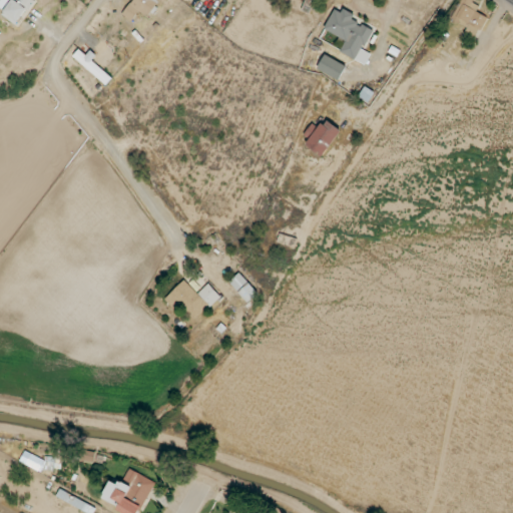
[(0,0),(0,6),(5,11),(2,15),(16,26),(29,8),(30,9),(36,0),(35,0),(0,0)]
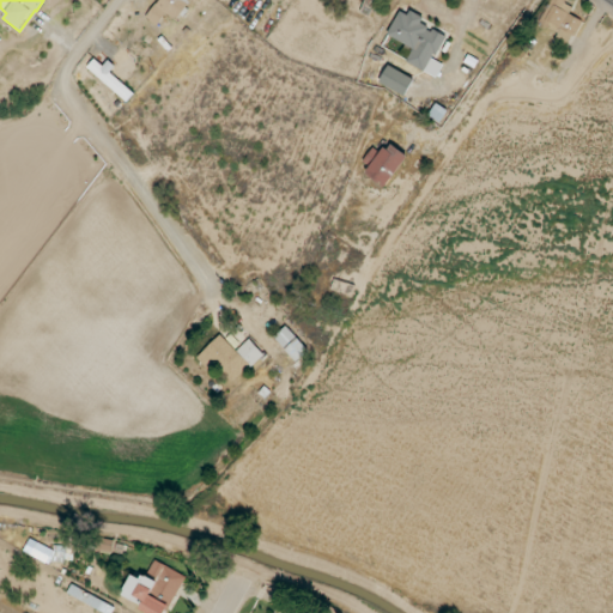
[(167,13),(177,22),(192,0),(159,0),(147,18),(158,26),(167,13)]
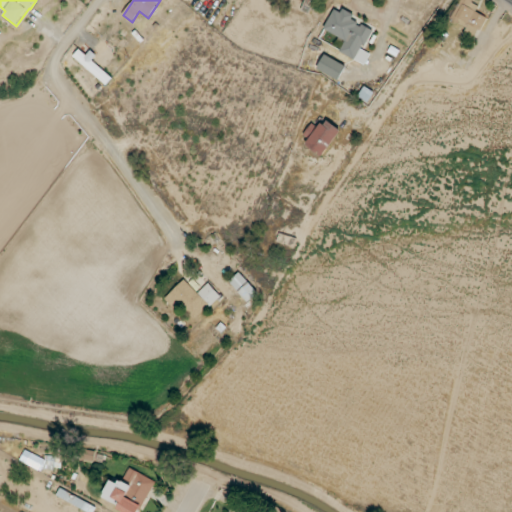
[(486,17),(476,11),(480,4),(471,0),(460,0),(450,20),(467,28),(464,32),(475,38),(486,17)]
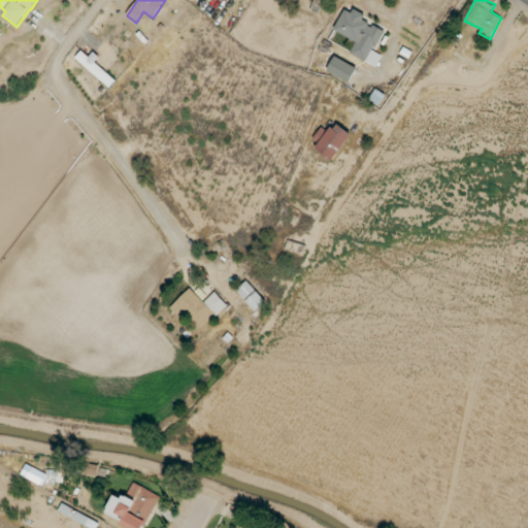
[(376,66),(382,55),(374,52),(385,31),(363,21),(365,17),(345,7),(334,30),(357,41),(351,54),(376,66)]
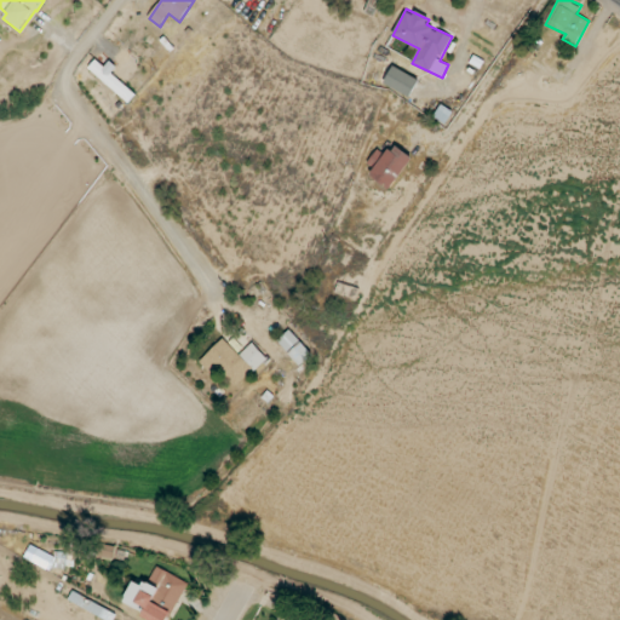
[(137,92),(93,62),(87,72),(131,101),(137,92)]
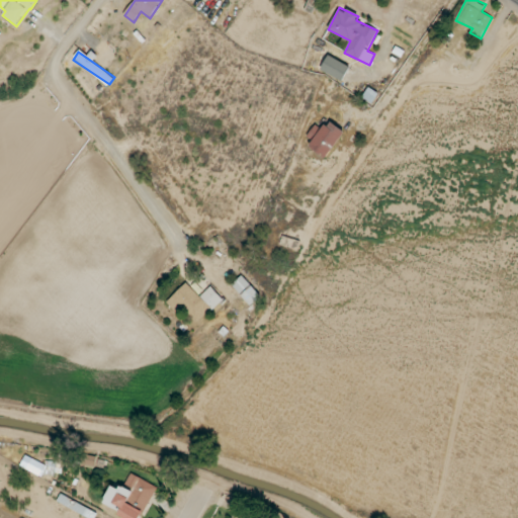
[(350,65),(327,56),(321,71),(344,81),(350,65)]
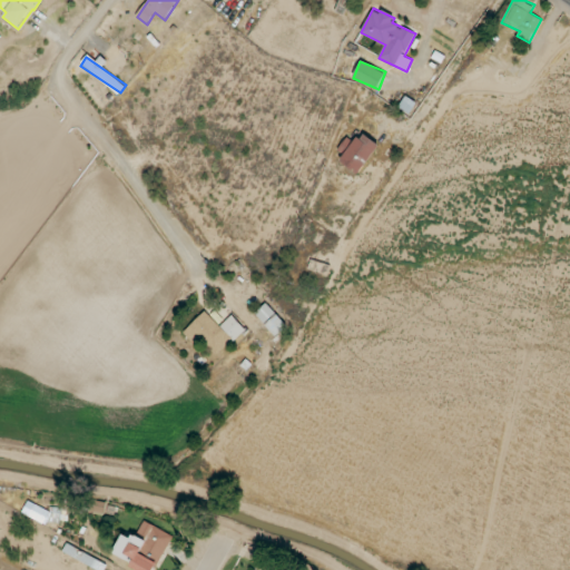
[(360,173),(380,146),(356,128),(336,156),(360,173)]
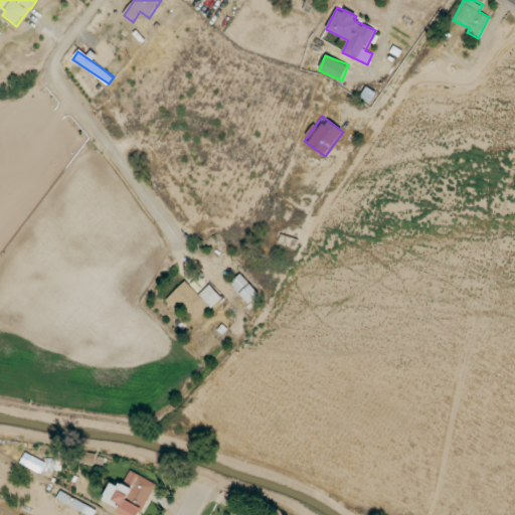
[(231,282),(248,305),(260,297),(242,274),(231,282)]
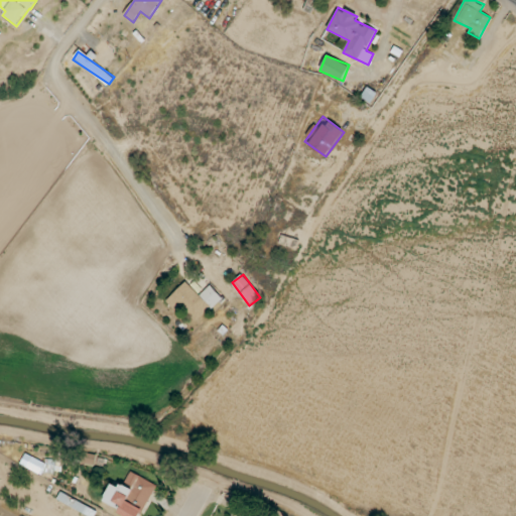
[(194,326),(222,297),(211,285),(200,295),(186,281),(168,298),(194,326)]
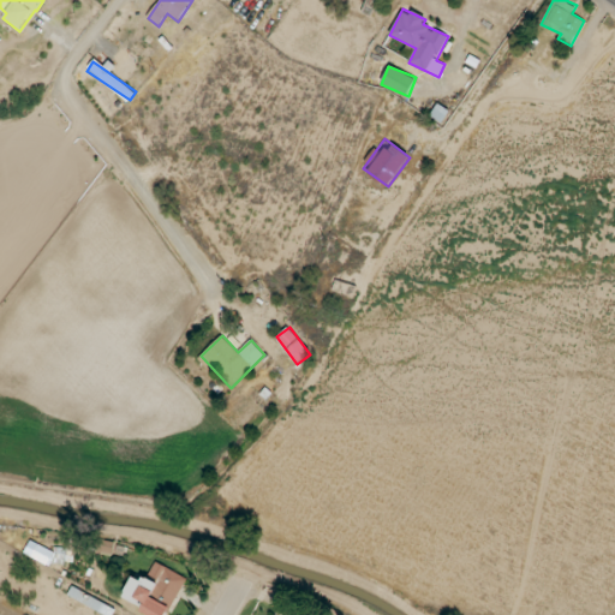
[(24,555),(51,566),(53,560),(58,561),(61,554),(29,541),(24,555)]
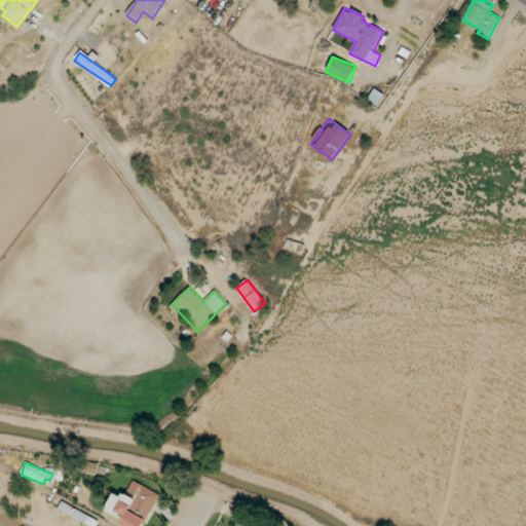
[(105,511),(122,519),(120,523),(125,525),(143,525),(159,494),(133,480),(123,497),(114,493),(105,511)]
